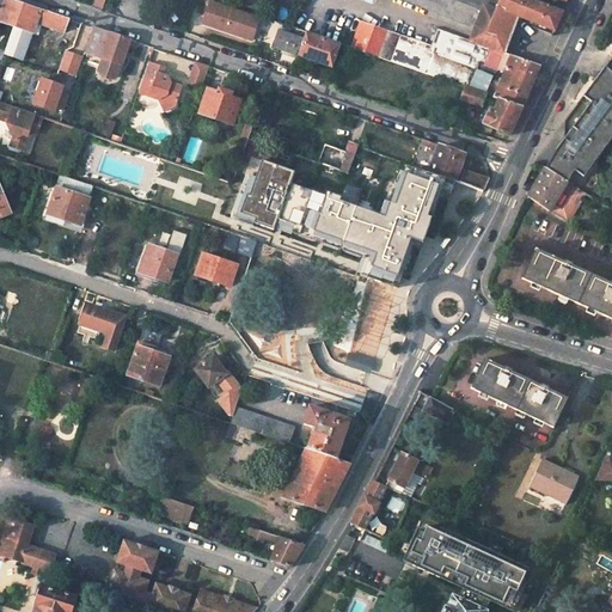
[(0,0),(0,24),(1,22),(14,25),(32,31),(35,32),(38,23),(66,31),(69,20),(35,8),(10,0),(0,0)]
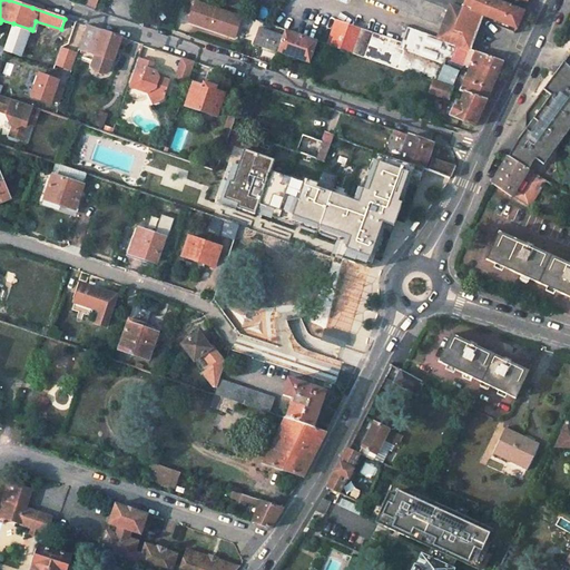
[(97,6),(98,0),(88,0),(86,8),(95,11),(96,10),(97,6)]
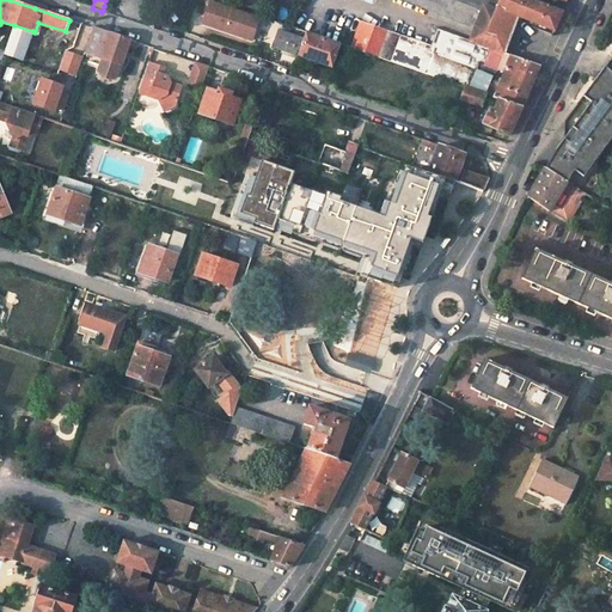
[(250,40),(258,17),(209,0),(201,23),(250,40)]
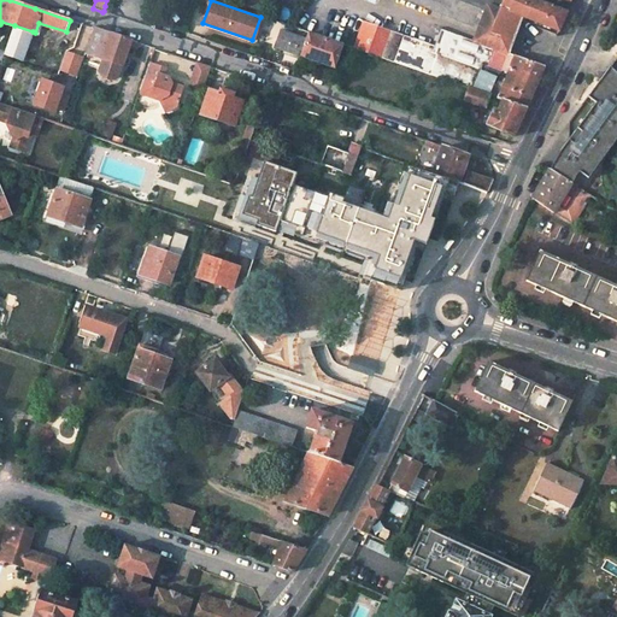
[(457,0),(397,0),(450,21),(457,0)]
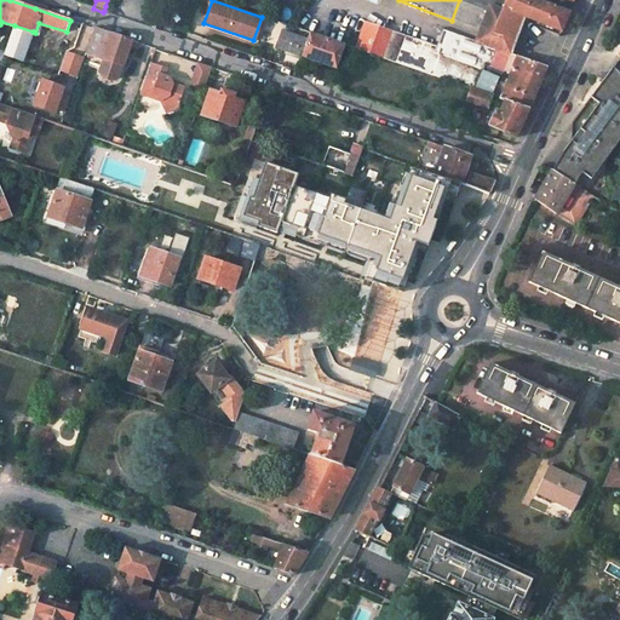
[(537,0),(506,0),(506,3),(500,0),(459,0),(452,21),(480,30),(476,42),(511,55),(524,18),(561,33),(568,12),(537,0)]
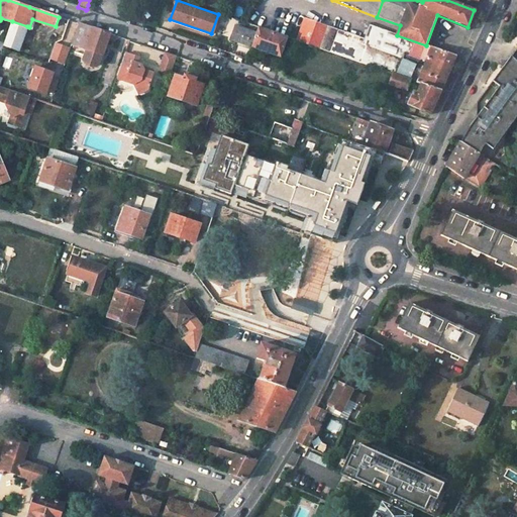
[(296,39),(326,50),(334,28),(304,18),(296,39)]
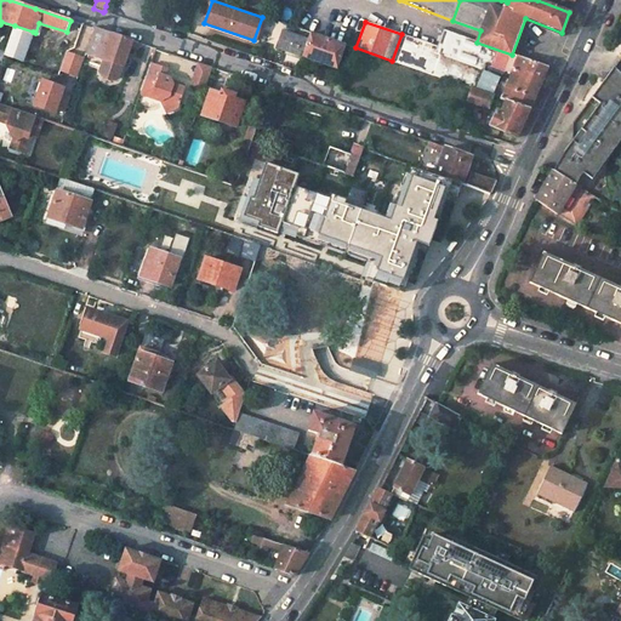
[(23,62),(33,32),(15,26),(5,55),(23,62)]
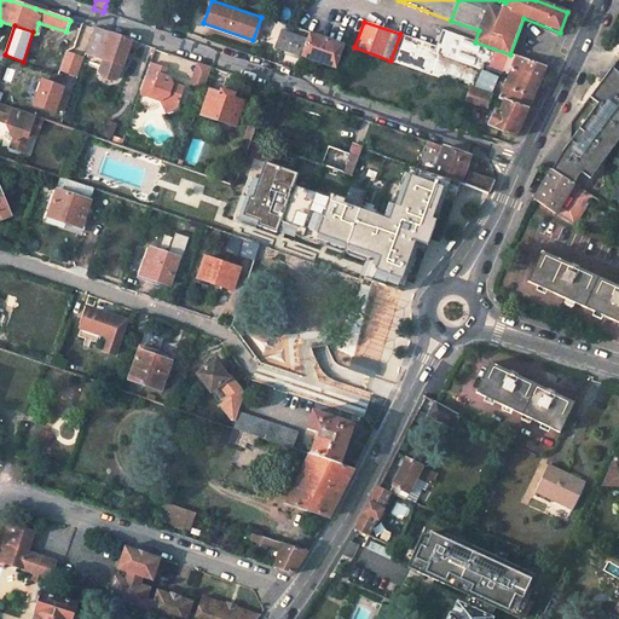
[(133,42),(96,29),(87,55),(105,61),(103,67),(106,70),(115,74),(120,73),(122,67),(128,52),(131,52),(132,50),(134,51),(137,44),(133,42)]
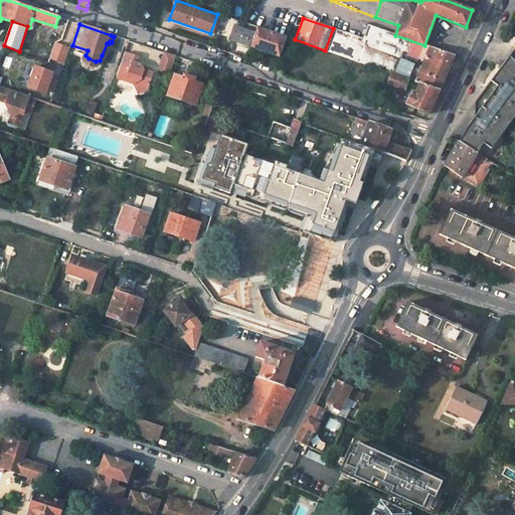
[(393,73),(396,74),(403,53),(408,55),(409,54),(424,59),(430,47),(424,45),(395,35),(367,25),(362,38),(355,60),(393,73)]
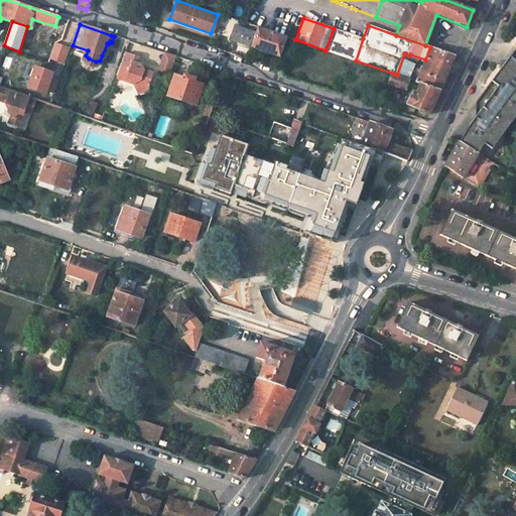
[(234,26),(229,40),(251,47),(256,33),(234,26)]
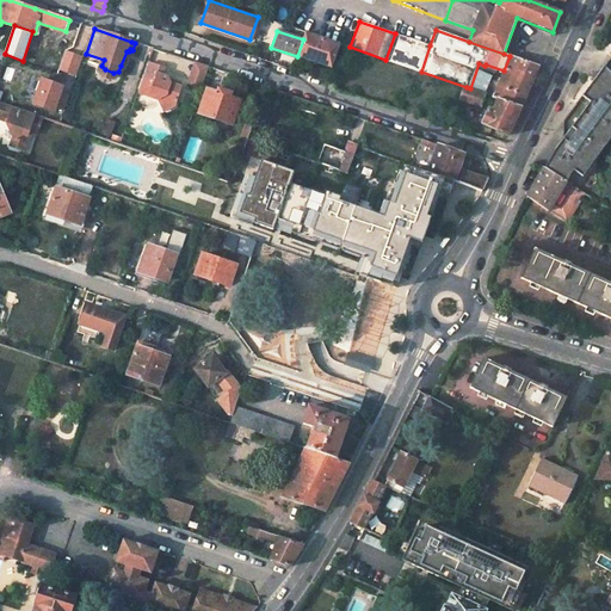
[(310,61),(328,68),(338,44),(304,34),(303,39),(297,56),(298,57),(296,65),(308,68),(310,61)]
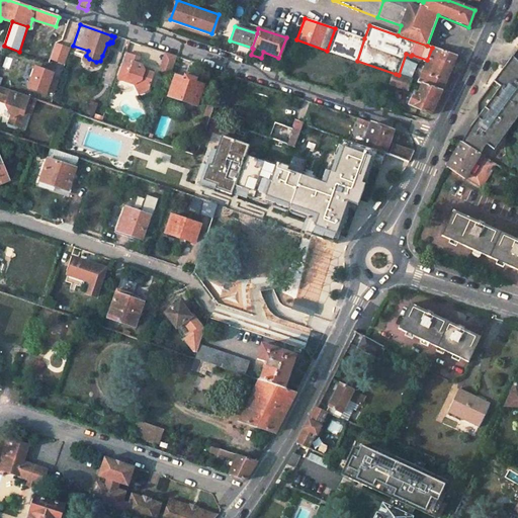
[(327,51),(357,61),(364,38),(335,28),(327,51)]
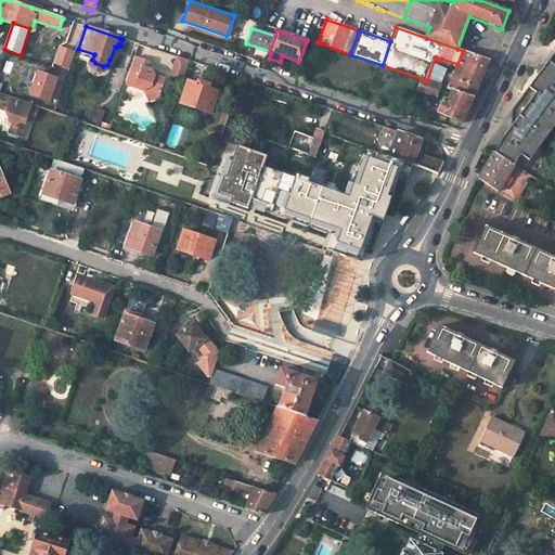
[(489,60),(463,51),(457,64),(450,88),(453,89),(473,97),(481,77),(489,60)]
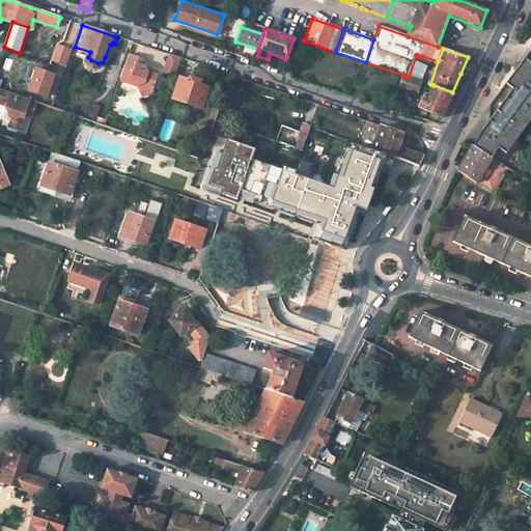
[(157,77),(148,74),(145,67),(140,65),(142,59),(130,54),(120,80),(139,86),(144,98),(151,93),(157,77)]
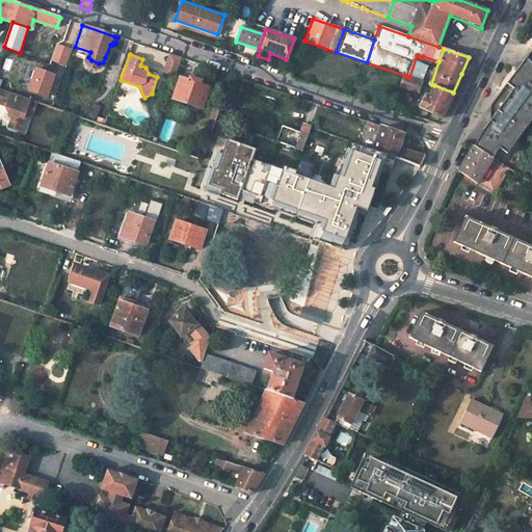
[(183,59),(168,54),(162,71),(165,72),(163,76),(176,80),(177,76),(183,59)]
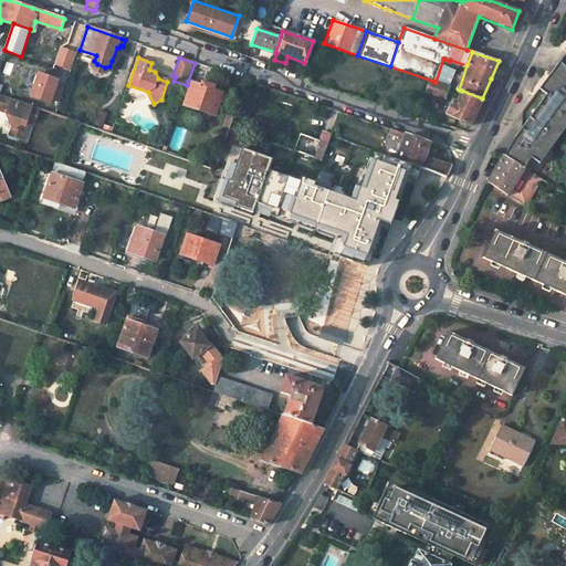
[(565,66),(562,62),(543,86),(541,90),(548,95),(531,117),(534,121),(526,132),(522,128),(515,138),(504,155),(525,167),(533,157),(541,164),(546,156),(543,153),(555,136),(559,139),(564,133),(559,130),(565,122),(565,66)]
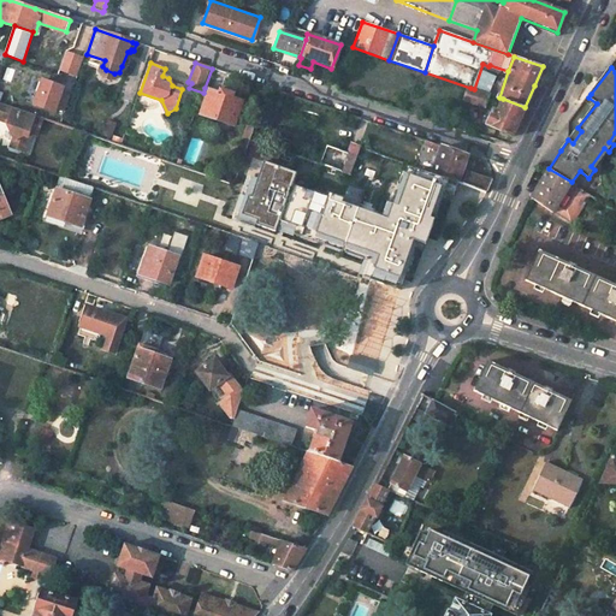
[(184,83),(169,78),(172,86),(182,89),(184,83)]
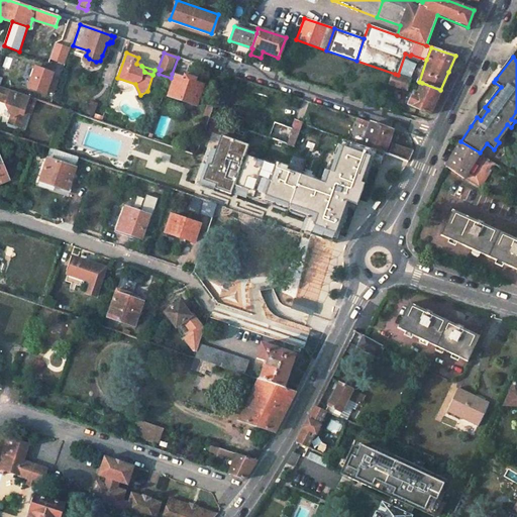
[(54,75),(36,68),(28,89),(46,95),(47,92),(55,94),(59,83),(52,81),(54,75)]
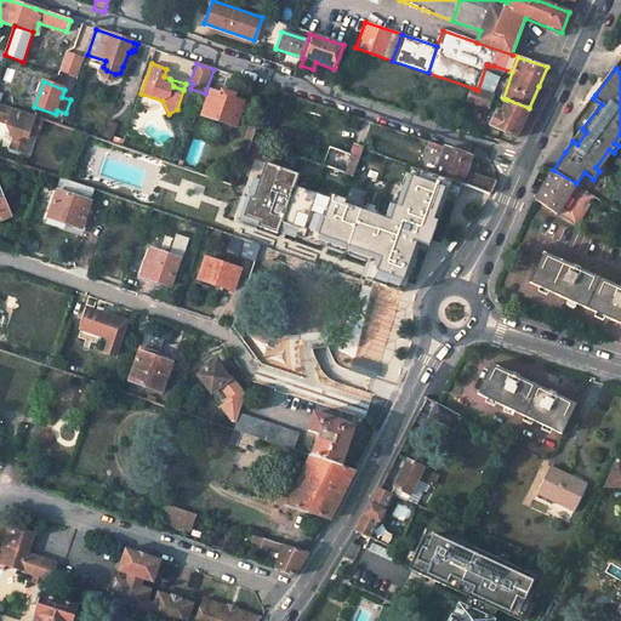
[(474,89),(469,101),(490,108),(495,96),(478,90),(474,89)]
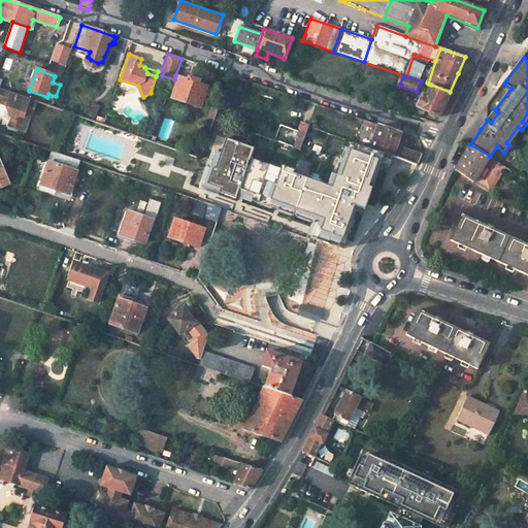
[(179,77),(172,98),(200,107),(207,88),(199,85),(200,80),(189,77),(189,80),(179,77)]
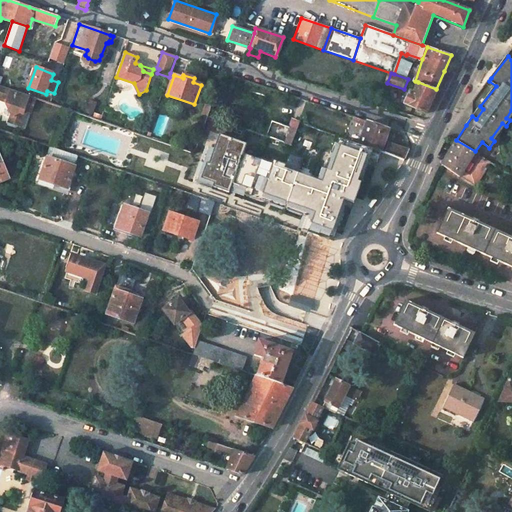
[(418,82),(414,92),(410,91),(404,105),(426,113),(431,102),(436,89),(418,82)]
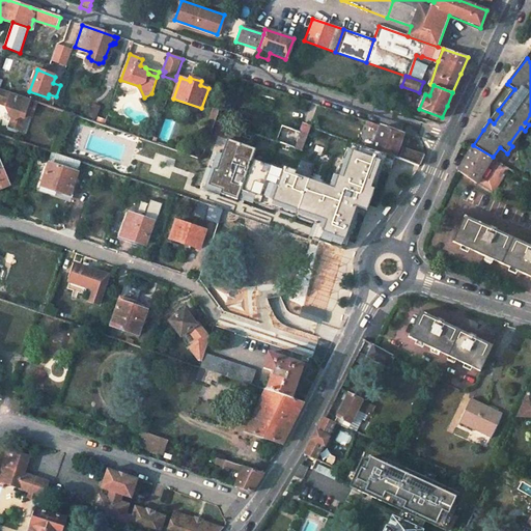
[(0,102),(8,105),(10,108),(7,110),(12,121),(10,129),(22,133),(27,118),(23,117),(25,113),(32,116),(36,103),(0,89),(0,102)]
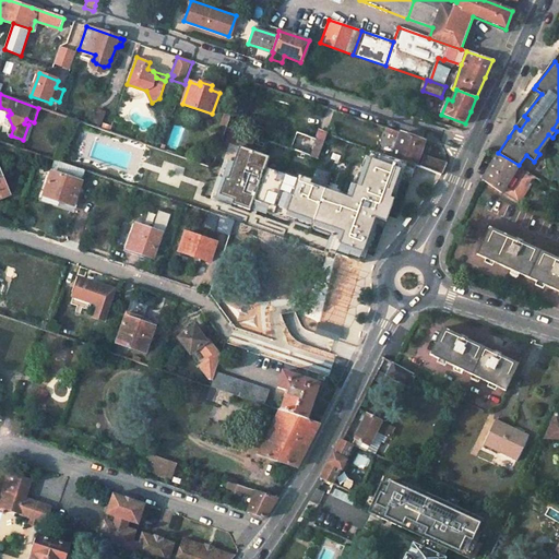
[(233,114),(227,110),(219,131),(226,133),(233,114)]
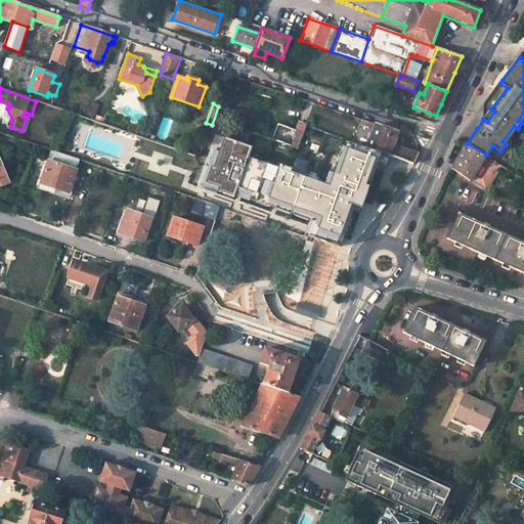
[(487,122),(494,112),(491,108),(487,114),(483,119),(487,122)]
